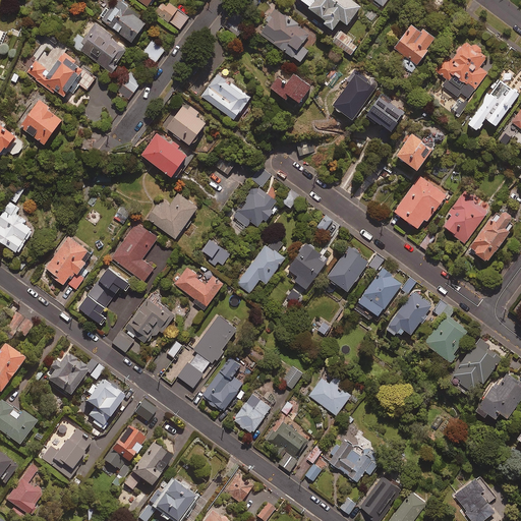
[(88,4),(79,0),(78,0),(72,11),(80,16),(88,4)]
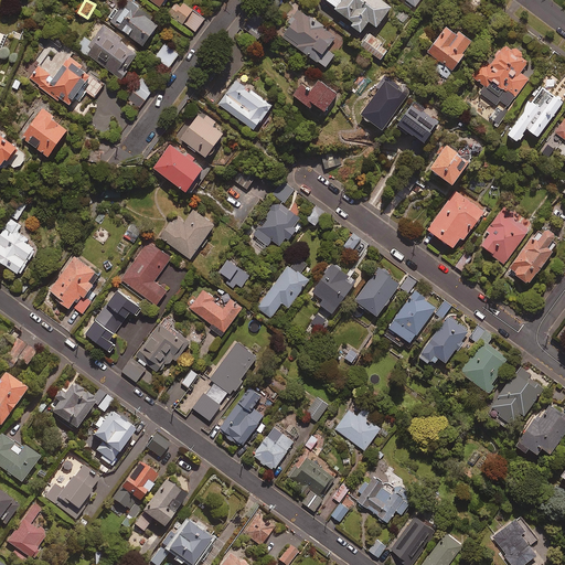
[(151,14),(130,0),(126,0),(112,22),(146,46),(160,25),(149,18),(151,14)]
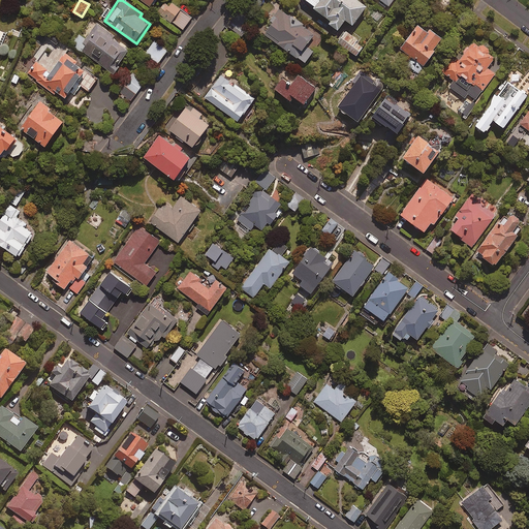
[(169,0),(166,0),(158,10),(183,30),(193,19),(169,0)]
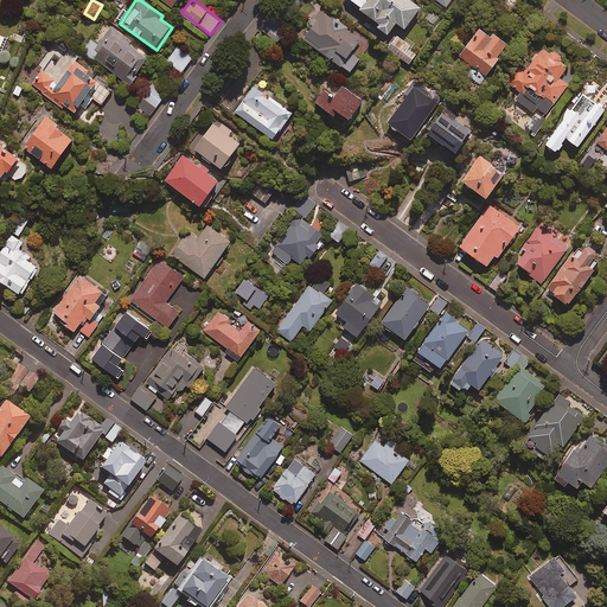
[(352,0),(363,8),(363,10),(382,25),(379,27),(390,36),(400,24),(407,30),(423,8),(413,0),(352,0)]
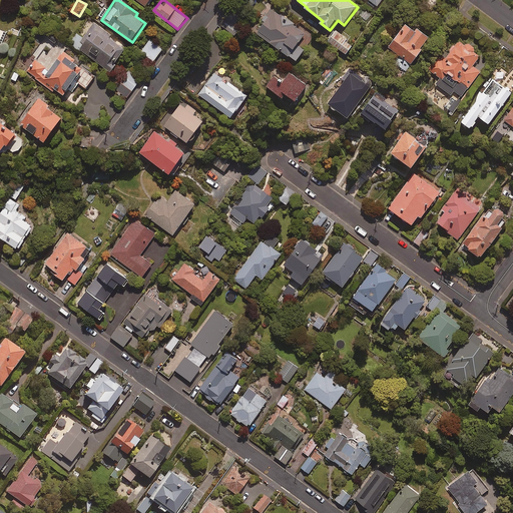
[(306,34),(272,9),(263,21),(266,23),(258,34),(297,62),(306,49),(299,44),(306,34)]
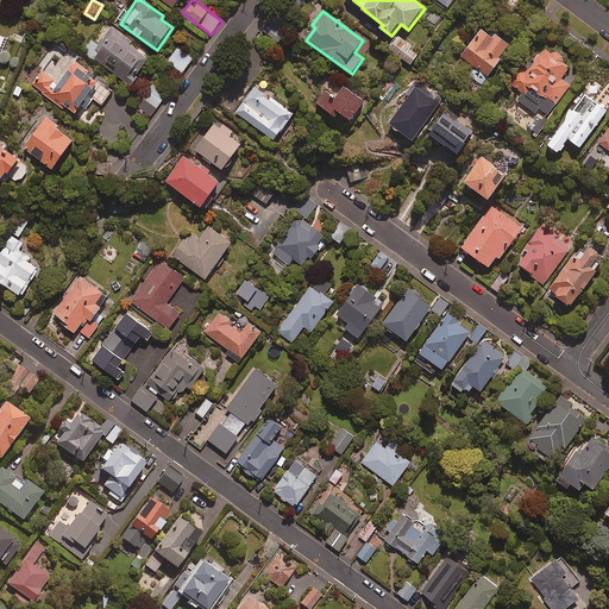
[(272,18),(264,31),(281,42),(289,30),(272,18)]
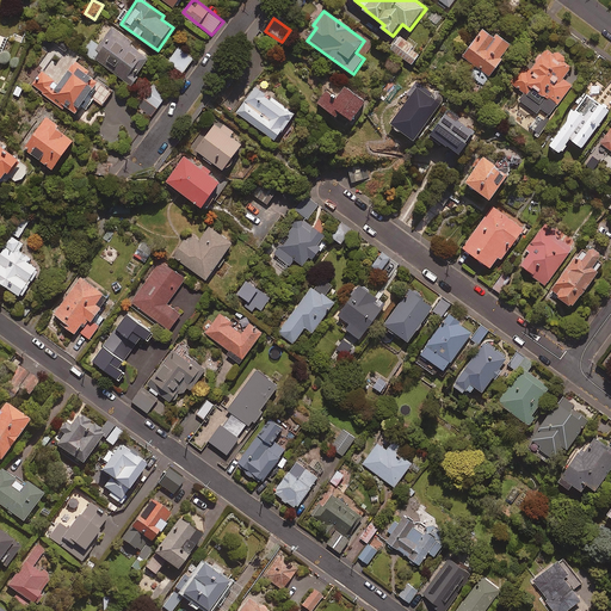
[(135,43),(112,26),(99,44),(92,39),(84,51),(133,87),(140,78),(137,76),(149,59),(133,47),(135,43)]
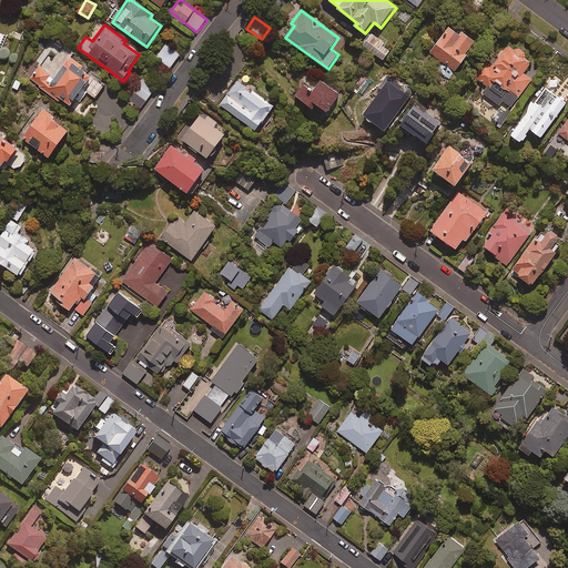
[(462,34),(453,28),(433,53),(445,63),(439,70),(450,80),(469,57),(467,54),(477,42),(464,31),(462,34)]
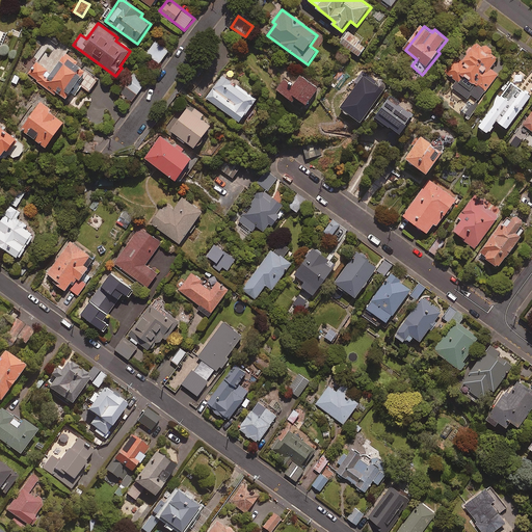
[(360,57),(367,48),(360,43),(361,41),(349,32),(341,43),(360,57)]
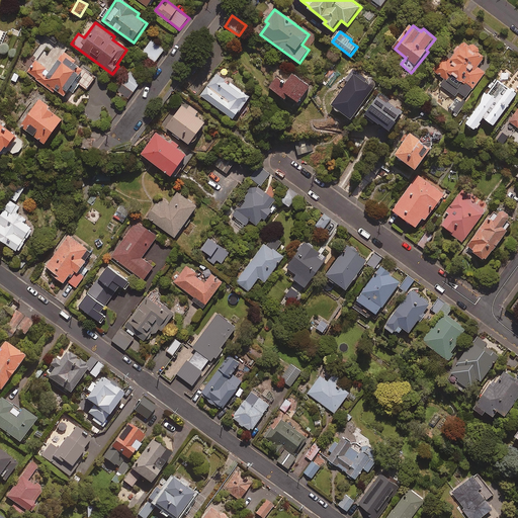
[(52,32),(48,38),(56,45),(60,39),(52,32)]
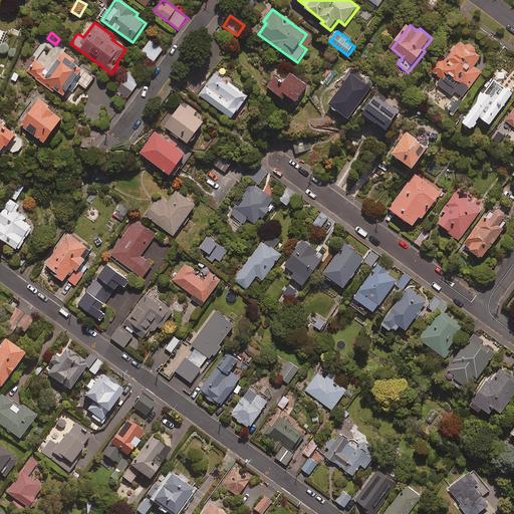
[(164,50),(151,40),(142,52),(155,61),(164,50)]
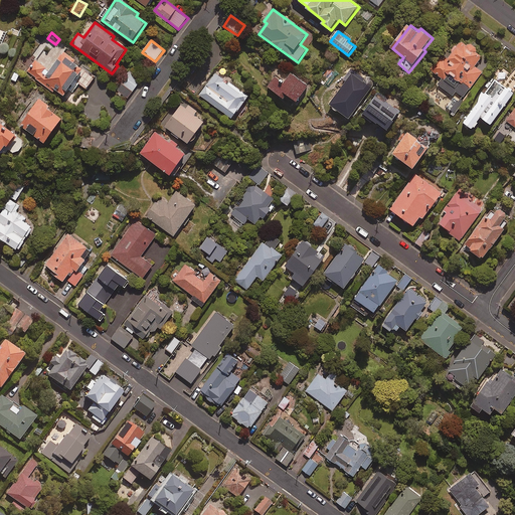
[(472,44),(467,45),(461,41),(446,61),(442,58),(433,71),(446,80),(441,87),(454,97),(458,92),(465,97),(483,72),(476,67),(483,56),(476,52),(477,47),(472,44)]
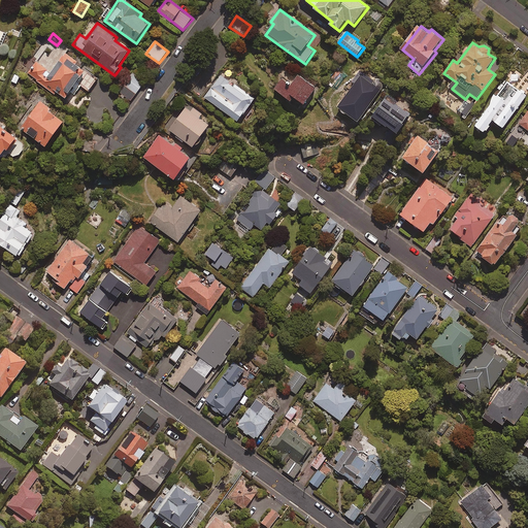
[(60,63),(45,52),(29,74),(55,94),(57,92),(66,99),(78,84),(88,92),(98,79),(66,55),(60,63)]
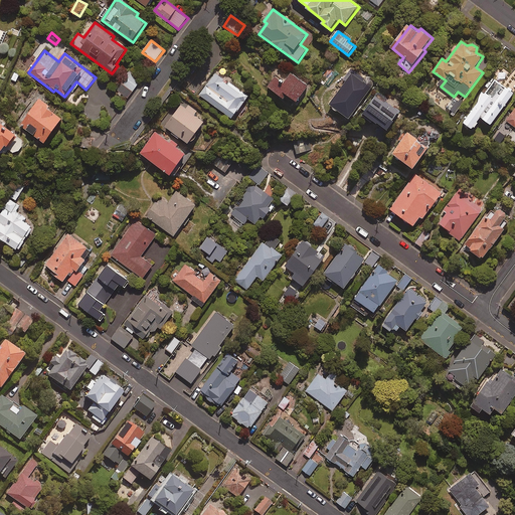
[(350,58),(340,52),(336,58),(345,65),(350,58)]
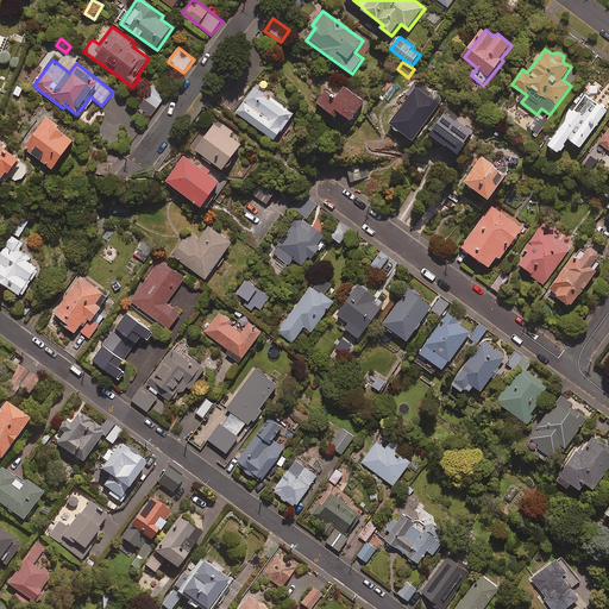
[(168,95),(154,83),(137,106),(151,117),(168,95)]
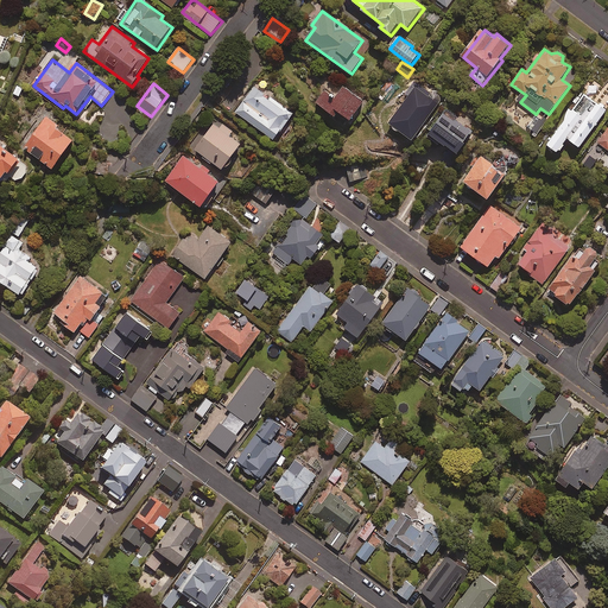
[(295,114),(254,86),(235,113),(276,140),(295,114)]
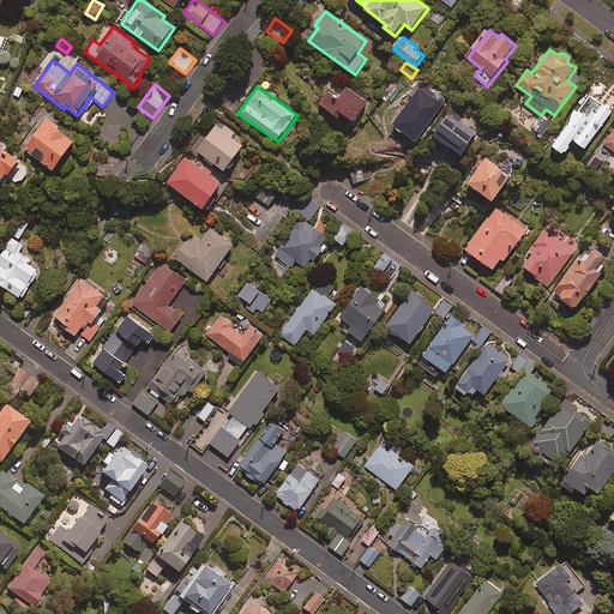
[(444,103),(420,88),(409,104),(404,101),(398,112),(401,114),(393,126),(419,143),(444,103)]
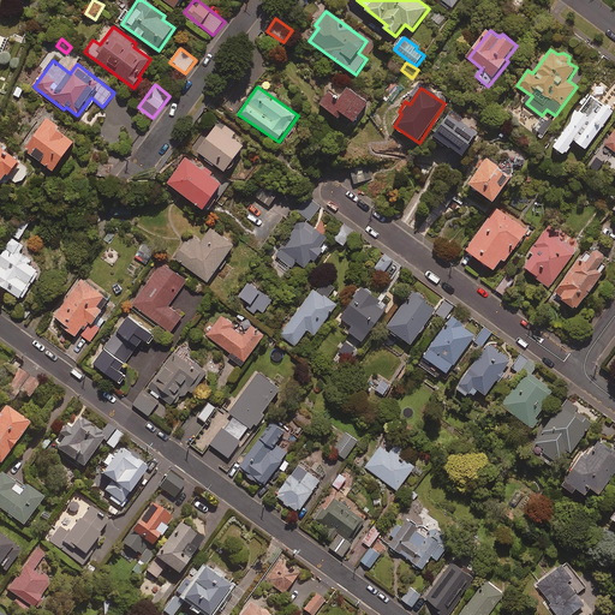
[(370,103),(350,89),(341,101),(329,93),(321,103),(341,118),(345,114),(357,123),(370,103)]
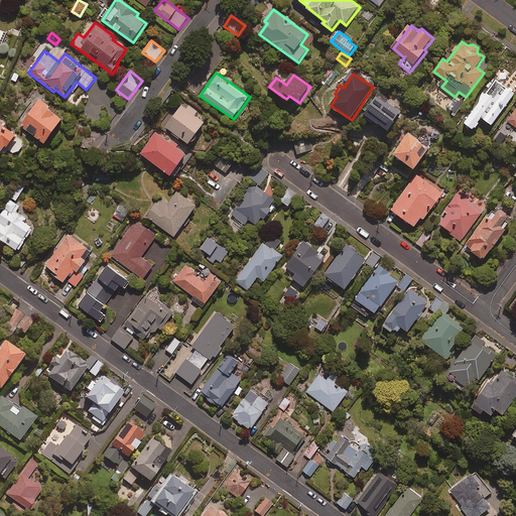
[(515,94),(494,78),(479,99),(481,100),(465,123),(475,130),(484,118),(494,126),(515,94)]
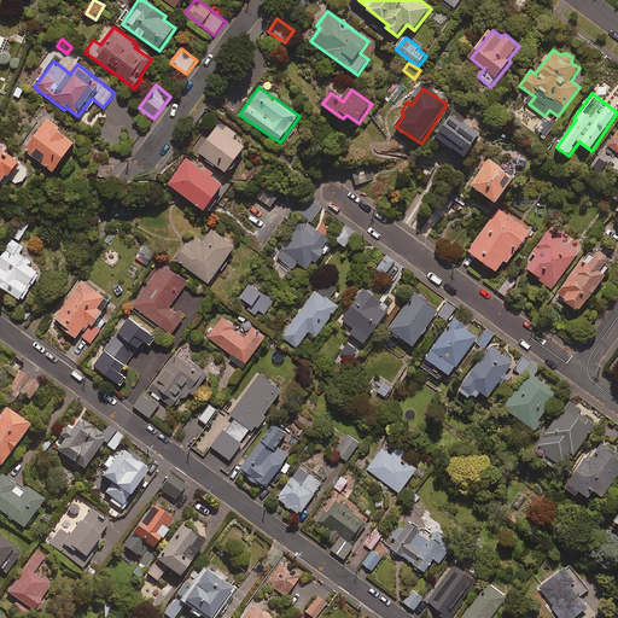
[(483,134),(453,115),(437,139),(448,146),(449,145),(468,157),(483,134)]
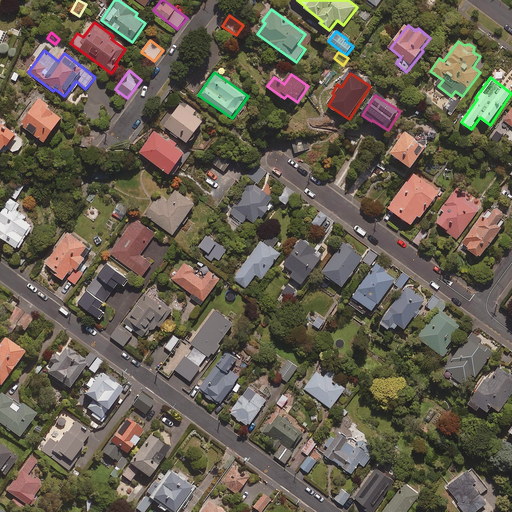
[(449,96),(443,106),(455,113),(461,104),(449,96)]
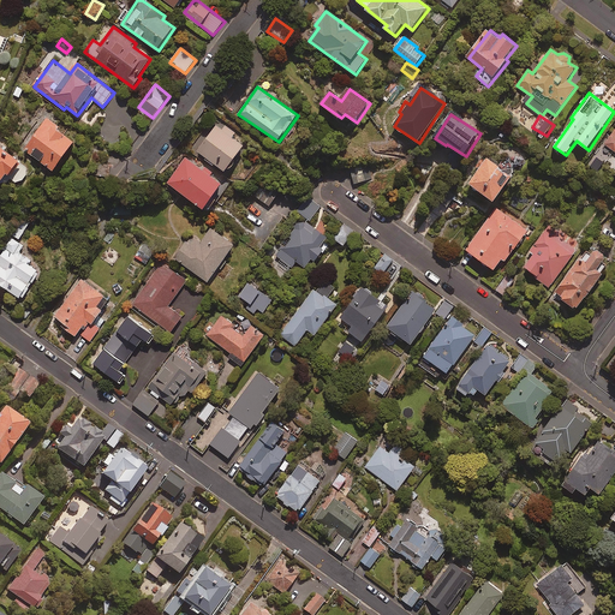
[(63,129),(48,119),(25,150),(55,172),(76,143),(60,132),(63,129)]
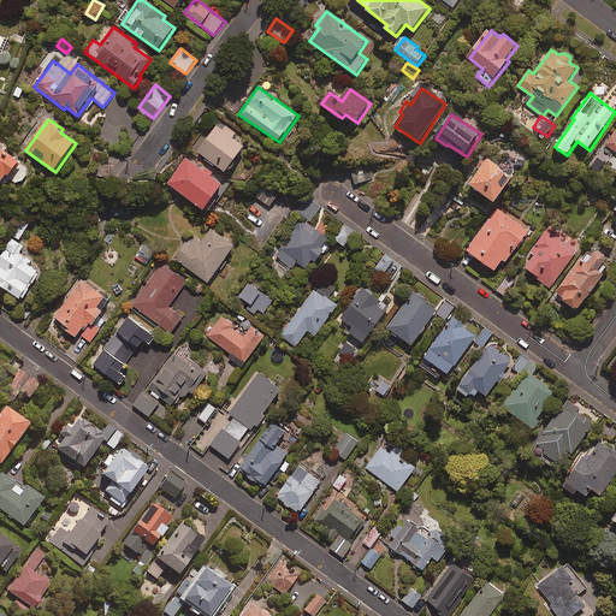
[(199,153),(206,159),(205,161),(214,169),(217,166),(227,173),(246,147),(235,138),(238,134),(220,122),(199,153)]
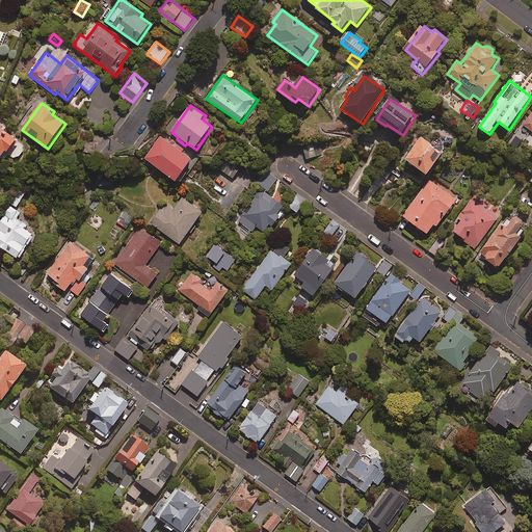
[(531,131),(531,112),(513,139),(521,144),(531,131)]
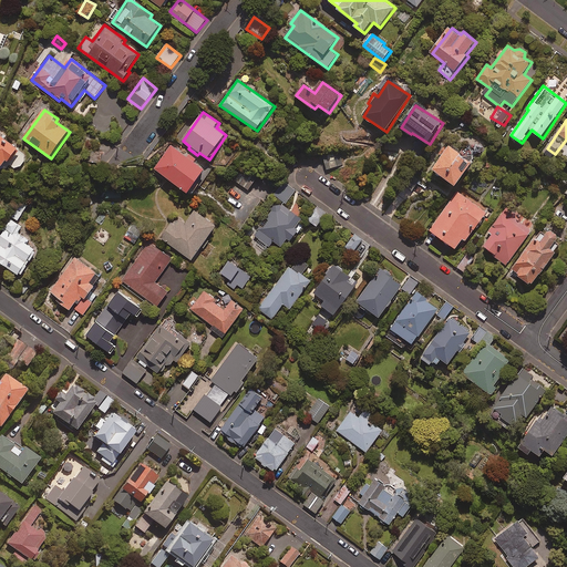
[(19,148),(0,134),(0,164),(6,168),(19,148)]
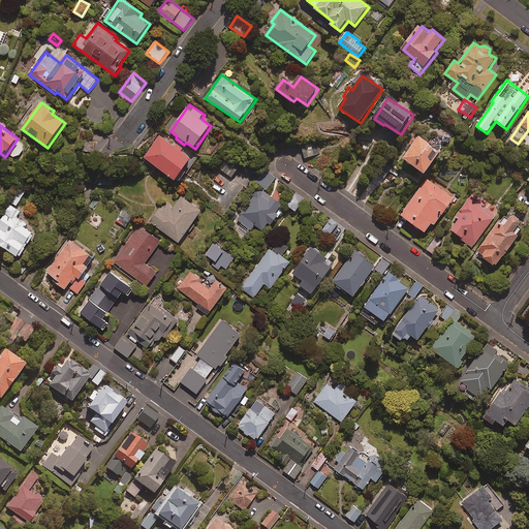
[(431,144),(416,133),(409,144),(412,146),(404,159),(428,174),(445,146),(434,138),(431,144)]
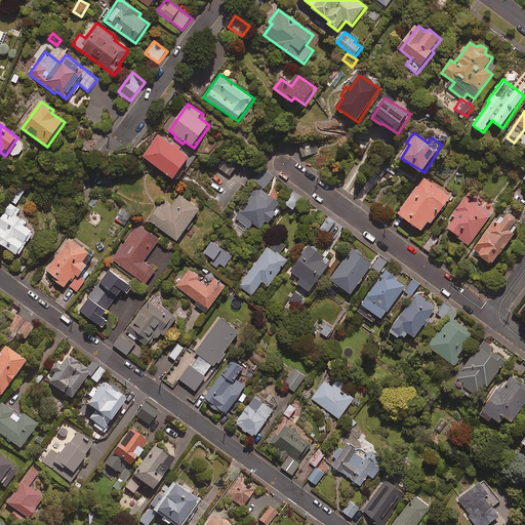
[(396,140),(385,133),(377,144),(389,151),(396,140)]
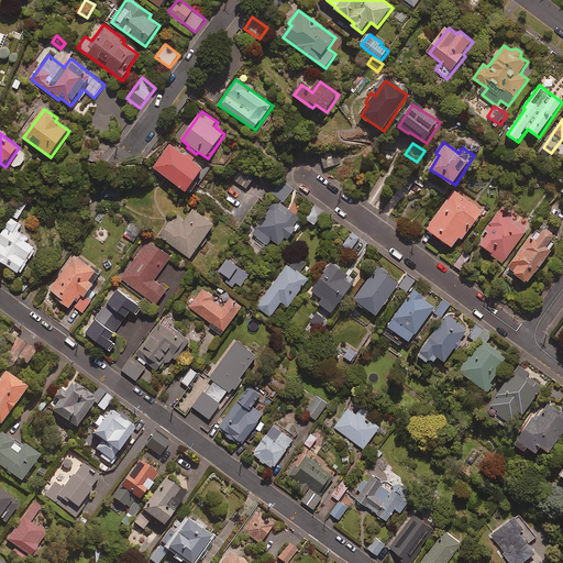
[(190,157),(170,144),(153,168),(188,192),(207,166),(191,155),(190,157)]
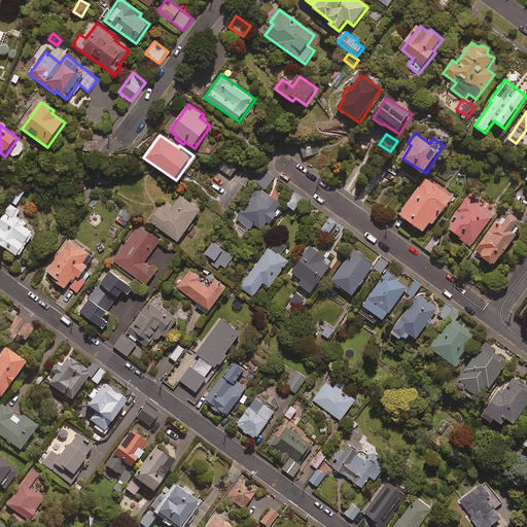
[(95,141),(85,141),(85,152),(95,152),(95,141)]
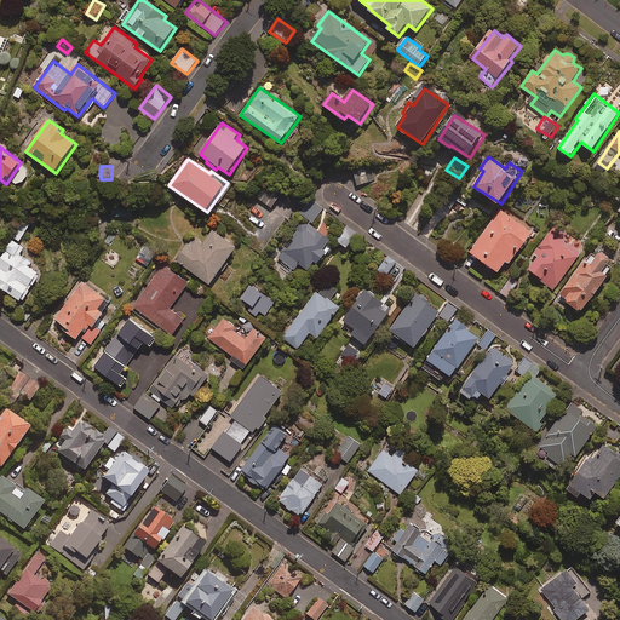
[(374,181),(369,166),(354,171),(359,185),(374,181)]
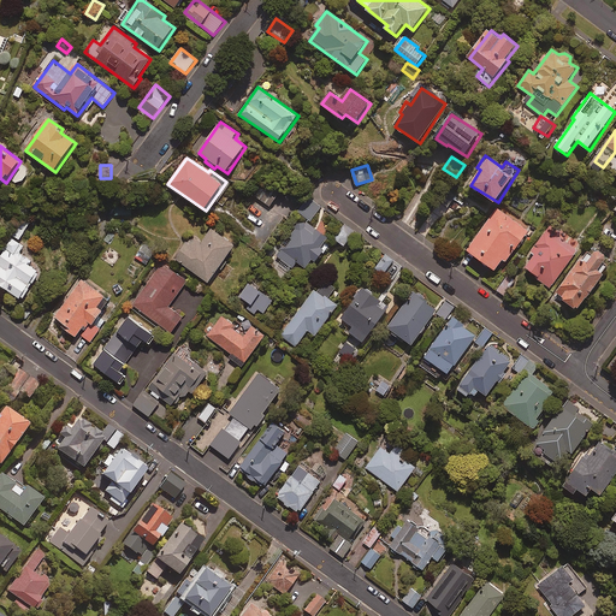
[(277,197),(261,187),(254,196),(271,207),(277,197)]
